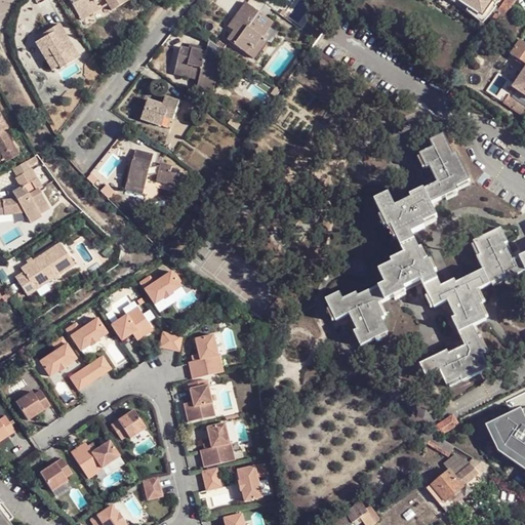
[(128,0),(72,0),(80,13),(84,11),(88,7),(90,3),(95,1),(96,0),(107,0),(113,9),(128,0)]
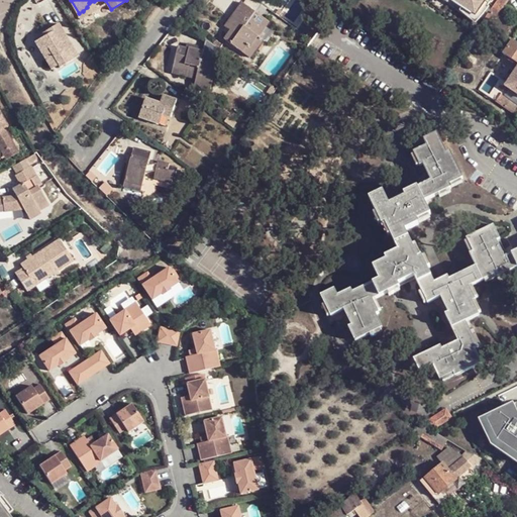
[(446,0),(471,18),(484,0),(446,0)]
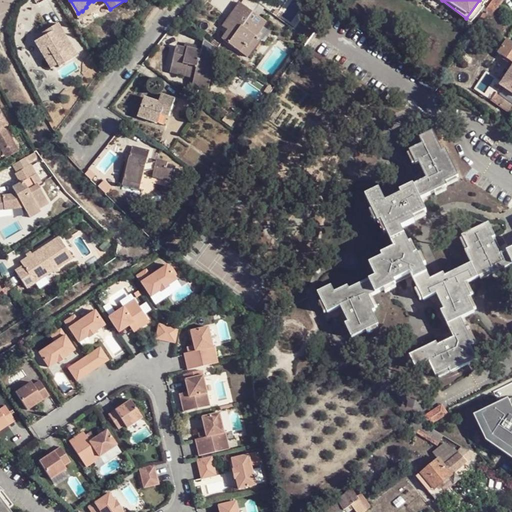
[(503,0),(492,0),(485,11),(492,15),(503,0)]
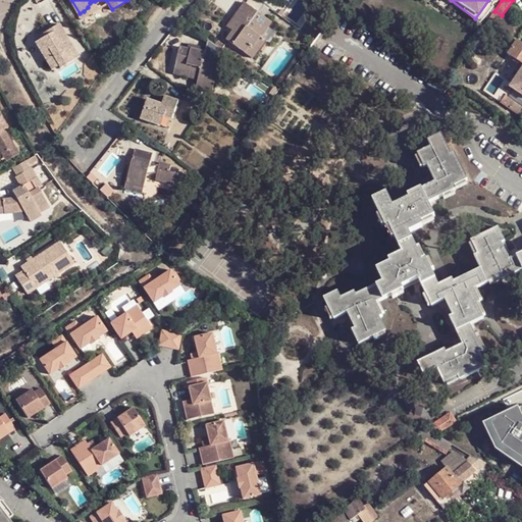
[(100,9),(95,1),(90,3),(88,7),(84,11),(80,13),(83,18),(100,9)]
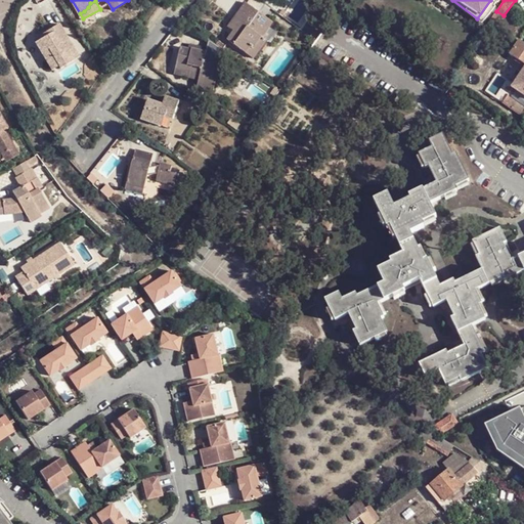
[(272,20),(246,3),(234,20),(238,24),(226,40),(246,52),(250,46),(253,48),(272,20)]
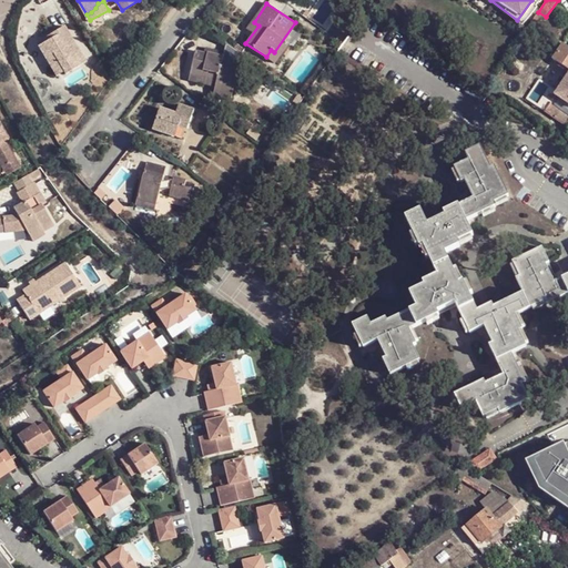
[(538,12),(530,22),(555,40),(563,29),(546,17),(538,12)]
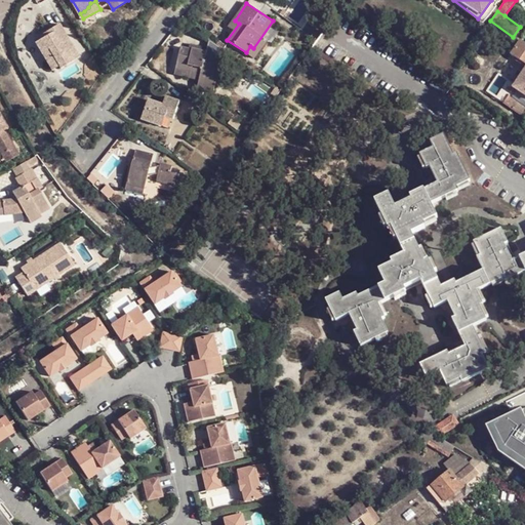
[(59,46),(69,40),(57,23),(47,29),(49,31),(59,46)]
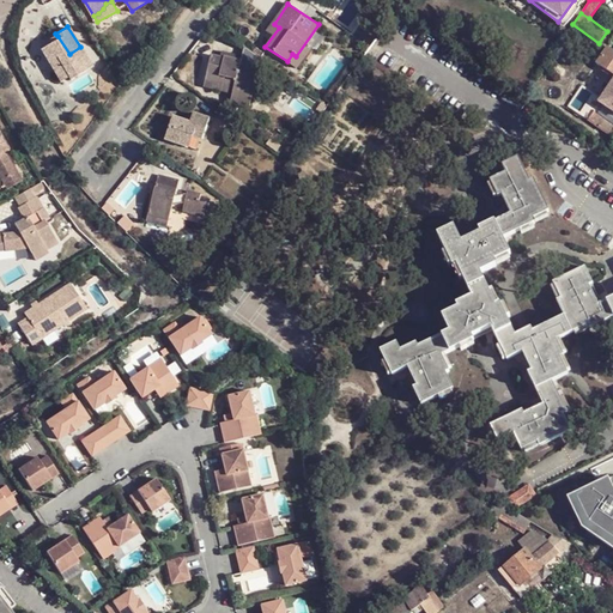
[(259,40),(263,44),(273,36),(267,30),(259,40)]
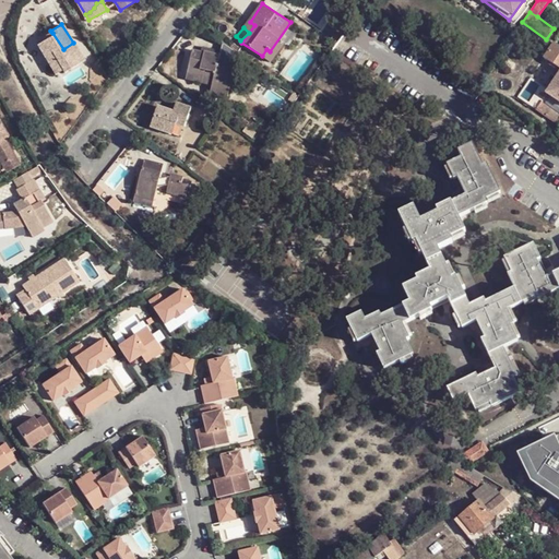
[(72,59),(80,55),(73,43),(63,49),(52,33),(37,43),(45,56),(52,51),(62,69),(64,72),(75,64),(72,59)]
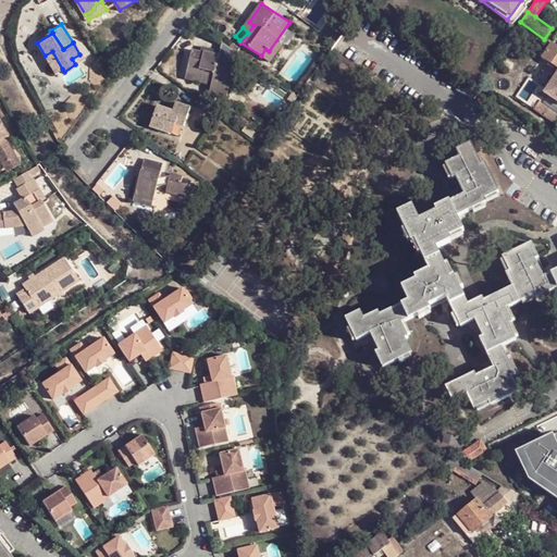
[(556,47),(552,45),(542,59),(555,69),(549,75),(554,78),(546,90),(545,93),(556,100),(556,47)]
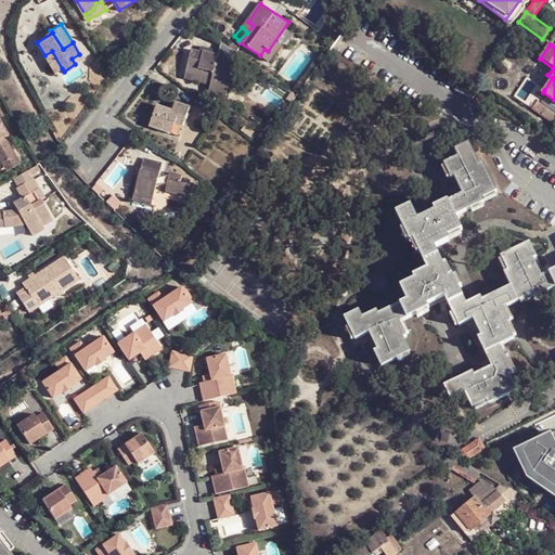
[(240,57),(223,47),(221,59),(193,51),(188,75),(202,78),(203,74),(216,77),(214,88),(211,98),(229,101),(240,57)]
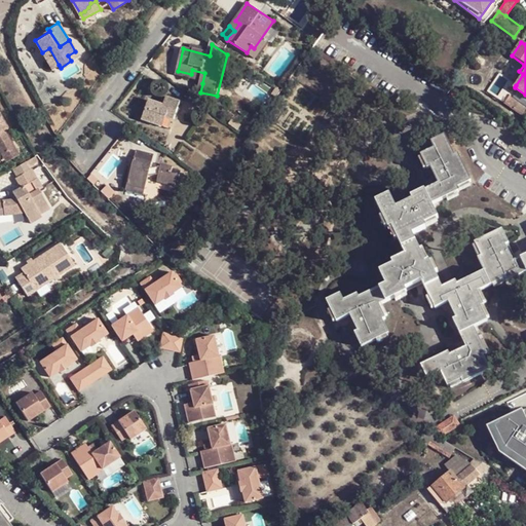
[(49,48),(42,52),(51,68),(59,65),(49,48)]
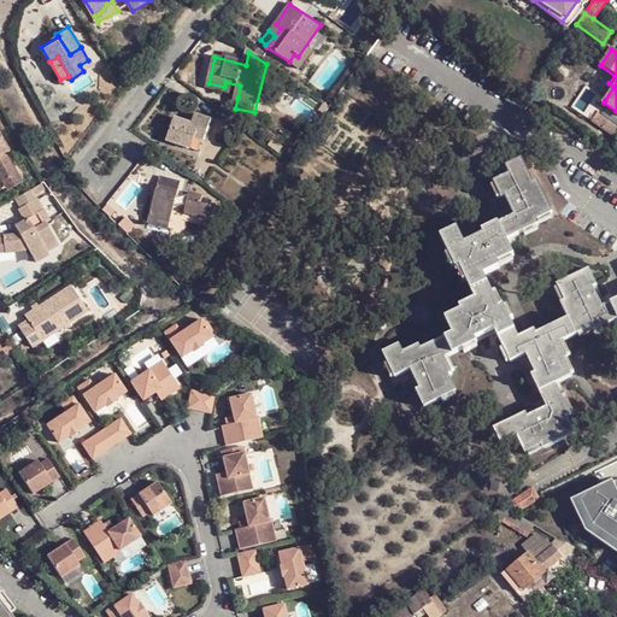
[(92,66),(88,60),(80,65),(83,71),(92,66)]
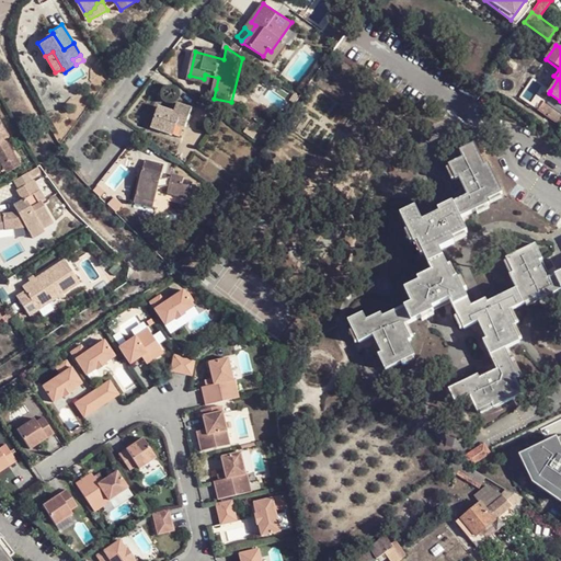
[(333,75),(346,83),(357,67),(344,58),(333,75)]
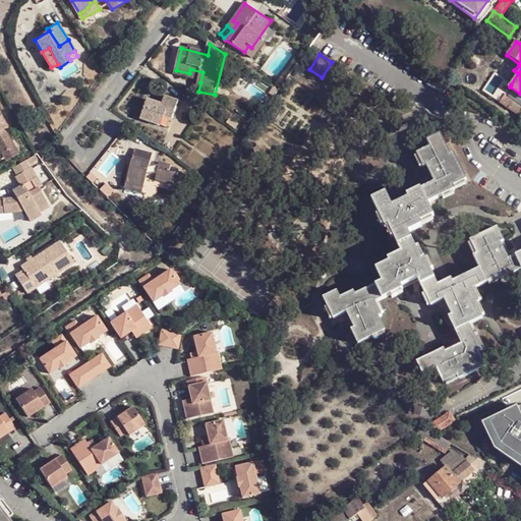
[(174,75),(200,82),(203,72),(190,69),(189,73),(176,70),(174,75)]
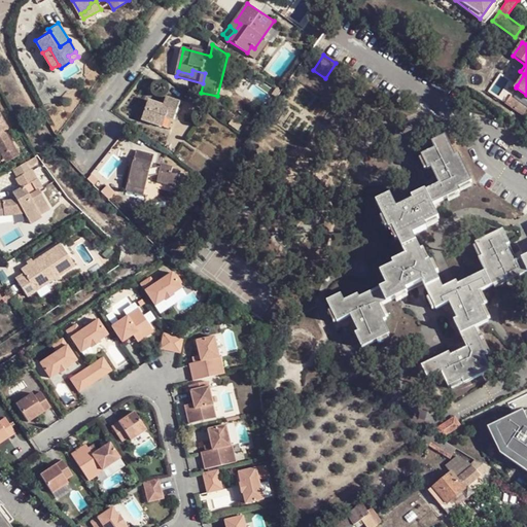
[(526,114),(526,107),(508,96),(504,104),(525,117),(526,114)]
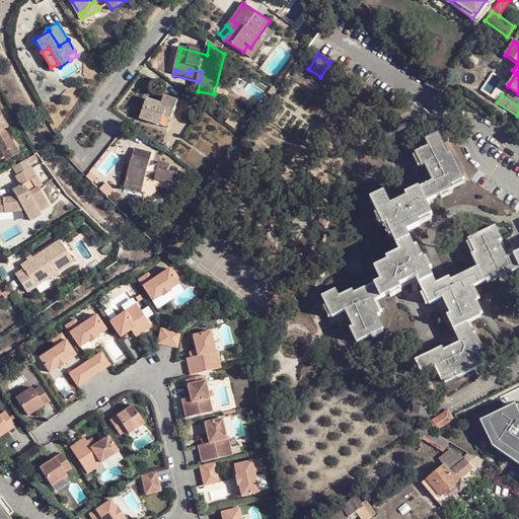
[(162,105),(149,101),(144,120),(172,129),(181,100),(166,95),(162,105)]
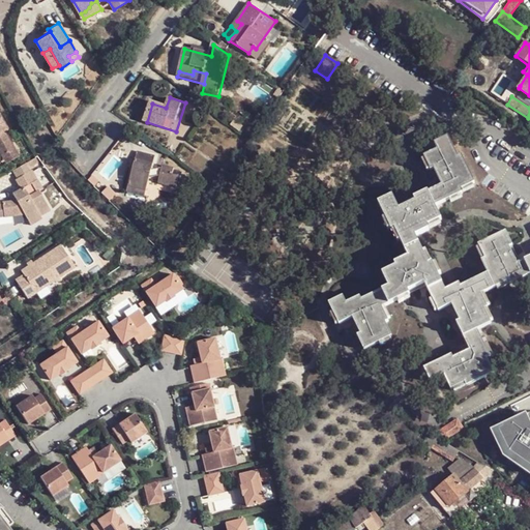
[(0,146),(5,155),(17,149),(3,126),(8,123),(0,110),(0,146)]
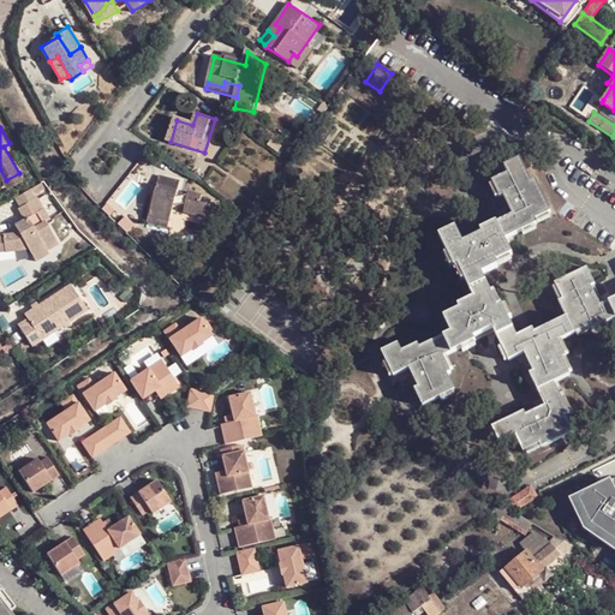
[(439,238),(452,273),(459,269),(471,299),(459,304),(461,311),(445,318),(451,333),(423,345),(422,340),(402,347),(399,341),(382,348),(392,372),(411,365),(419,384),(413,387),(421,401),(452,389),(445,370),(449,368),(443,353),(475,341),(472,334),(491,326),(503,358),(523,350),(530,369),(526,371),(541,405),(526,411),(525,406),(491,421),(499,436),(515,430),(521,446),(539,439),(541,442),(571,430),(565,415),(569,412),(557,381),(569,376),(563,360),(568,358),(561,339),(592,327),(595,330),(614,322),(614,293),(598,300),(591,282),(595,281),(589,267),(556,280),(562,298),(557,300),(565,315),(539,326),(537,322),(518,329),(505,298),(500,299),(489,272),(503,267),(500,257),(518,250),(511,233),(541,221),(538,214),(550,210),(537,178),(531,180),(521,157),(503,165),(507,175),(491,181),(499,198),(503,196),(511,215),(479,227),(483,238),(463,246),(457,231),(439,238)]
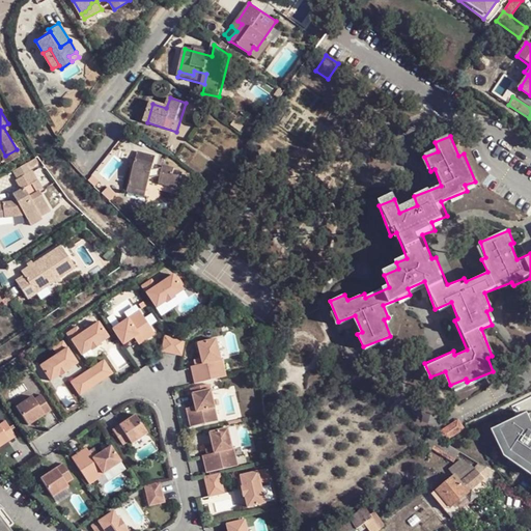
[(21,157),(17,149),(5,156),(10,164),(21,157)]
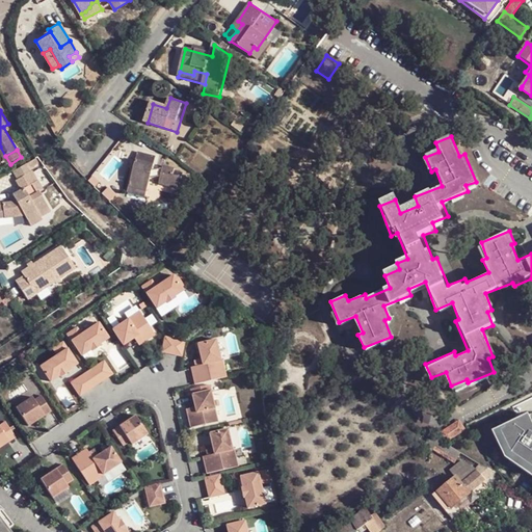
[(157,157),(139,151),(129,185),(149,191),(152,177),(162,175),(162,182),(180,187),(183,177),(175,174),(177,168),(165,164),(163,170),(153,170),(157,157)]
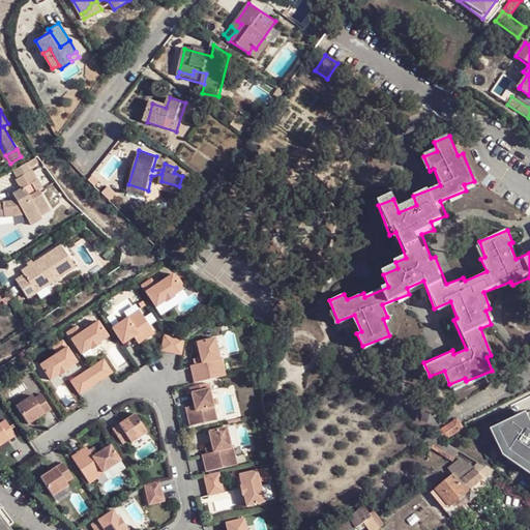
[(24,187),(22,188),(26,197),(20,200),(13,202),(0,203),(0,211),(7,211),(7,217),(25,215),(31,226),(46,218),(43,214),(52,208),(43,192),(47,190),(34,170),(20,179),(24,187)]
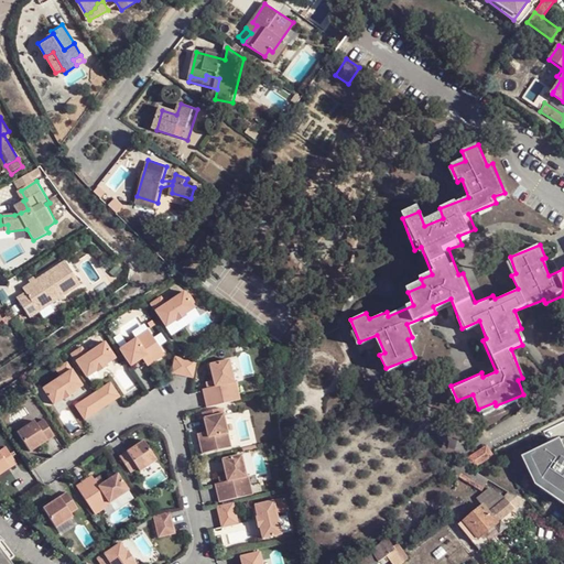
[(28,209),(23,201),(17,205),(21,213),(28,209)]
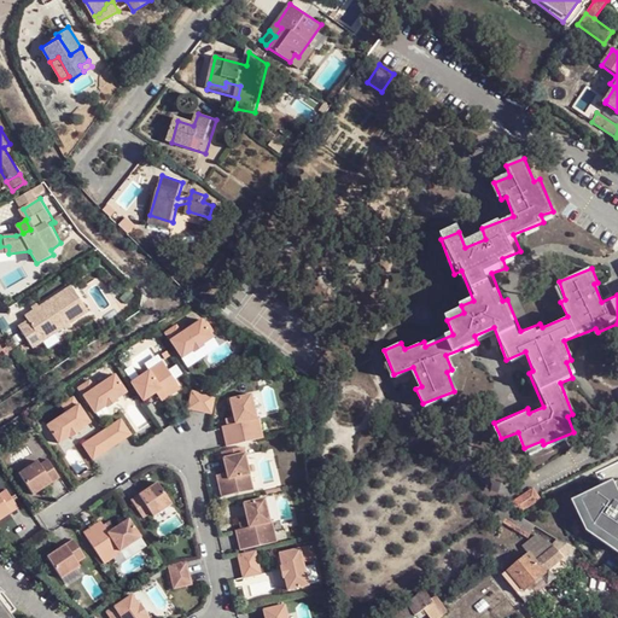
[(73,314),(76,321),(88,313),(70,286),(30,314),(34,319),(23,327),(36,348),(50,339),(46,333),(73,314)]
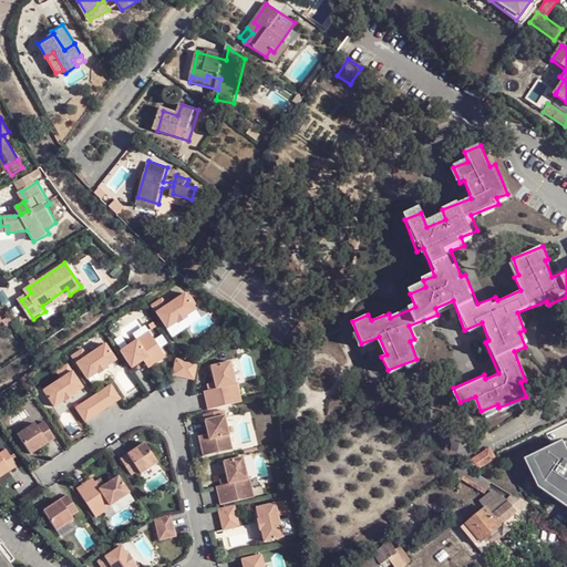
[(45,311),(70,295),(66,288),(42,306),(45,311)]
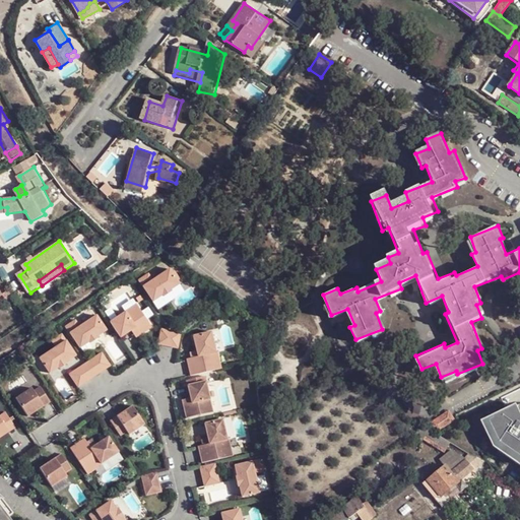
[(148,270),(139,277),(152,299),(163,293),(164,294),(172,288),(171,287),(180,281),(170,266),(153,277),(148,270)]
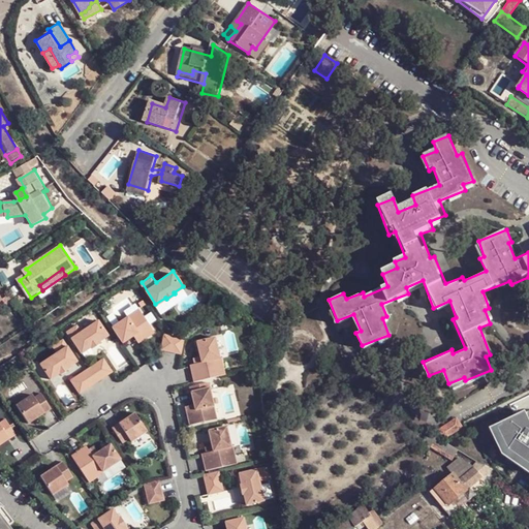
[(111,325),(122,341),(132,335),(137,332),(142,339),(154,331),(138,308),(111,325)]
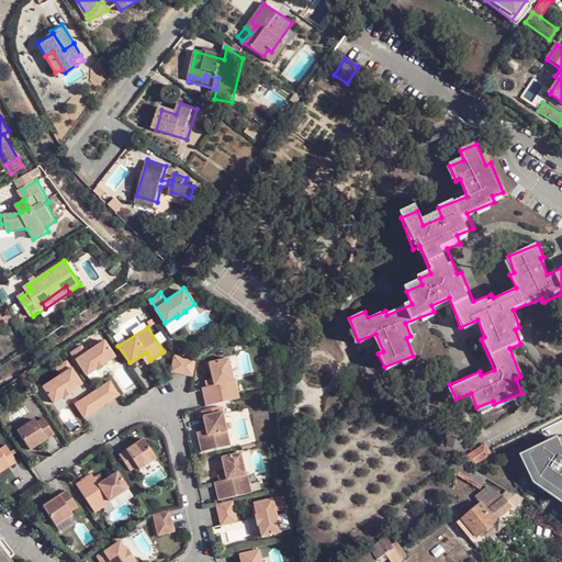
[(98,335),(81,344),(85,349),(101,340),(98,335)]
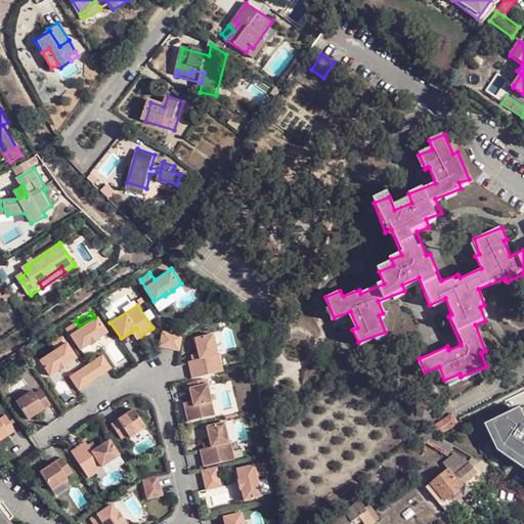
[(76,321),(67,329),(80,350),(90,344),(91,345),(99,340),(98,339),(107,333),(97,317),(81,329),(76,321)]
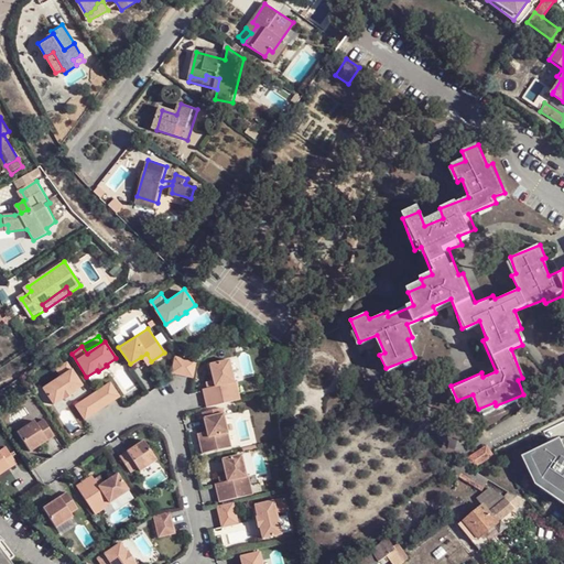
[(147,354),(141,357),(147,365),(151,361),(147,354)]
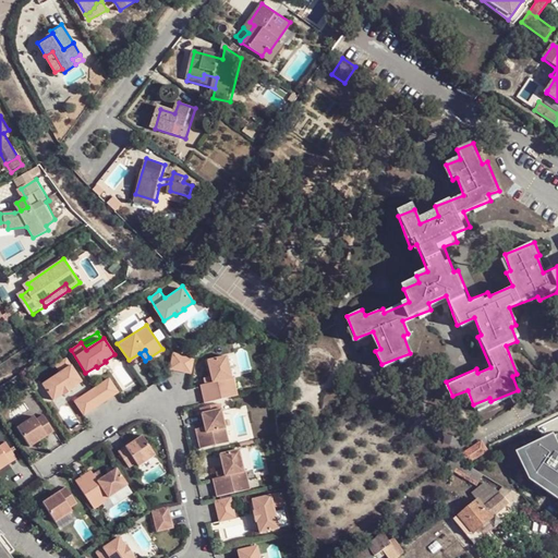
[(185,353),(178,352),(173,368),(182,370),(185,353)]
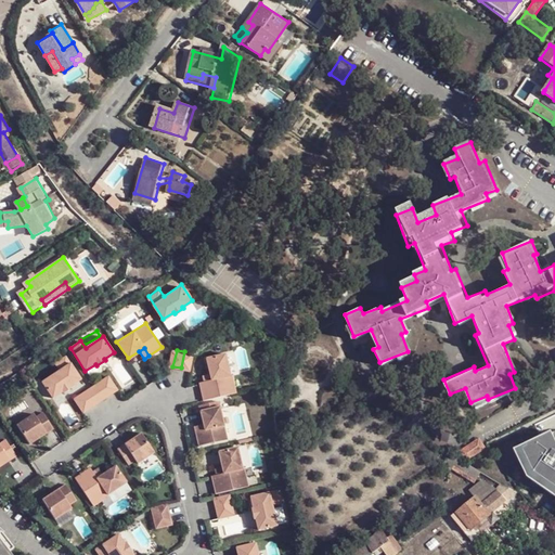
[(193,353),(184,351),(181,368),(189,370),(193,353)]
